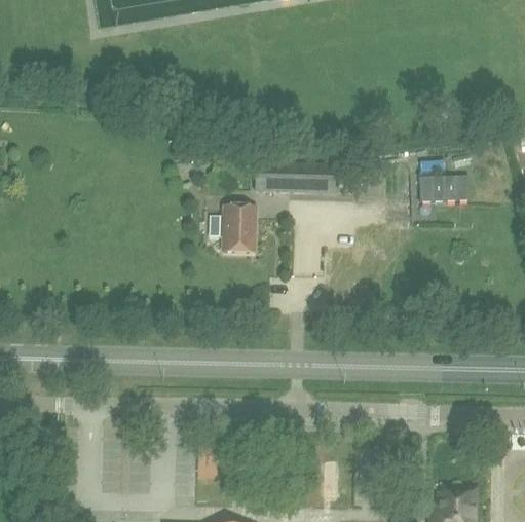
[(409,203),(410,158),(386,158),(384,202),(409,203)]
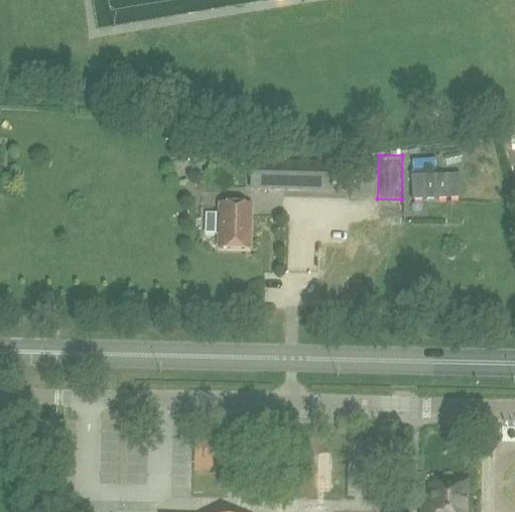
[(251,185),(348,189),(349,161),(252,158),(251,185)]
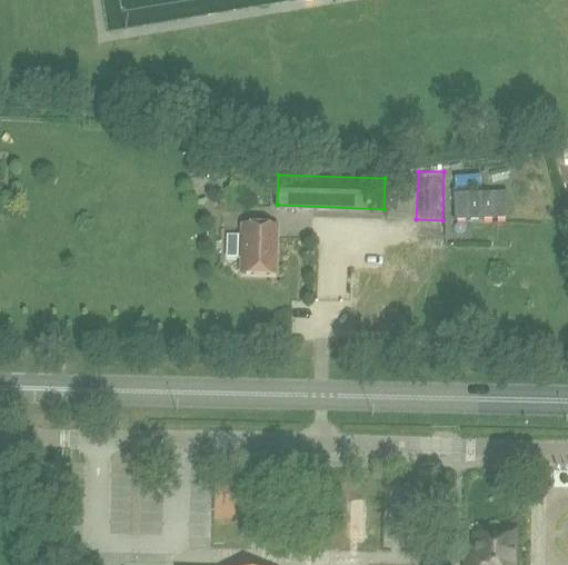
[(245,221),(243,233),(228,231),(228,255),(243,255),(242,270),(275,271),(277,222),(245,221)]
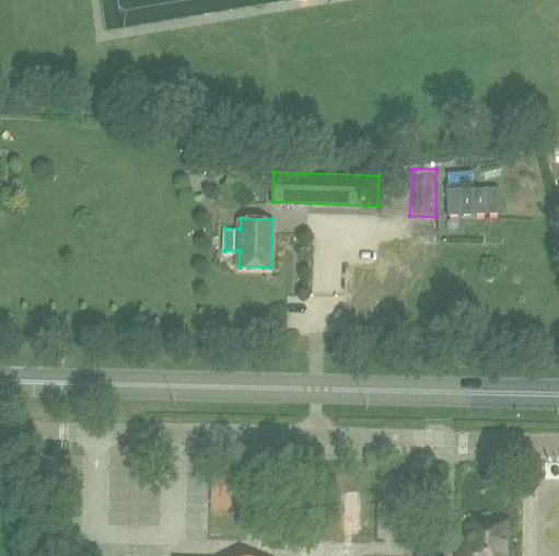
[(501,555),(501,553),(507,553),(509,518),(493,518),(493,525),(469,523),(468,541),(459,541),(458,555),(501,555)]
